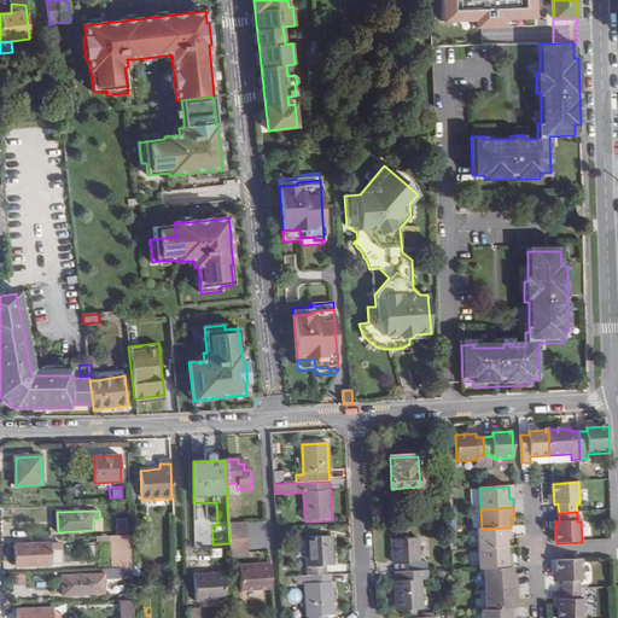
[(126,519),(116,519),(116,536),(127,536),(126,530),(130,530),(130,519),(126,520),(126,519)]
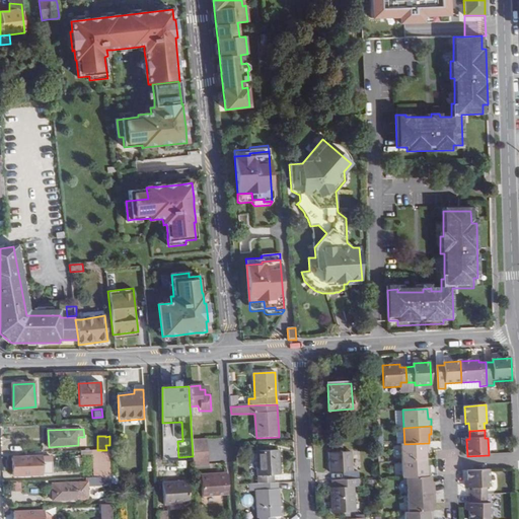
[(207,439),(192,440),(193,456),(194,465),(209,464),(207,439)]
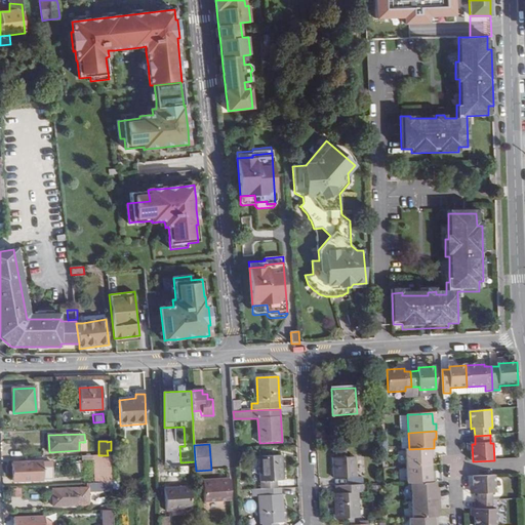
[(434,448),(409,449),(406,450),(406,467),(431,466),(431,456),(435,456),(434,448)]
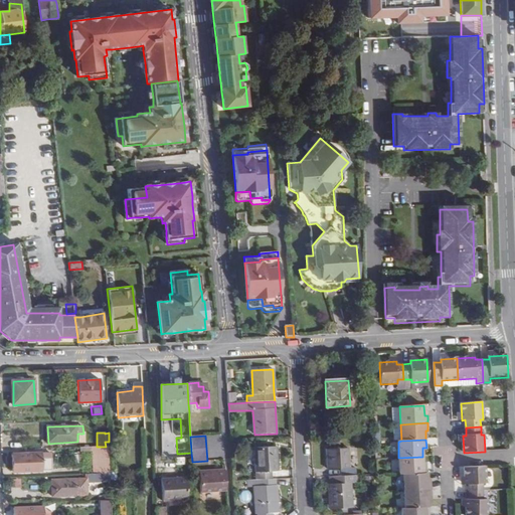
[(340,470),(341,477),(356,475),(355,468),(349,469),(348,449),(340,449),(340,443),(335,443),(335,450),(327,450),(329,470),(340,470)]
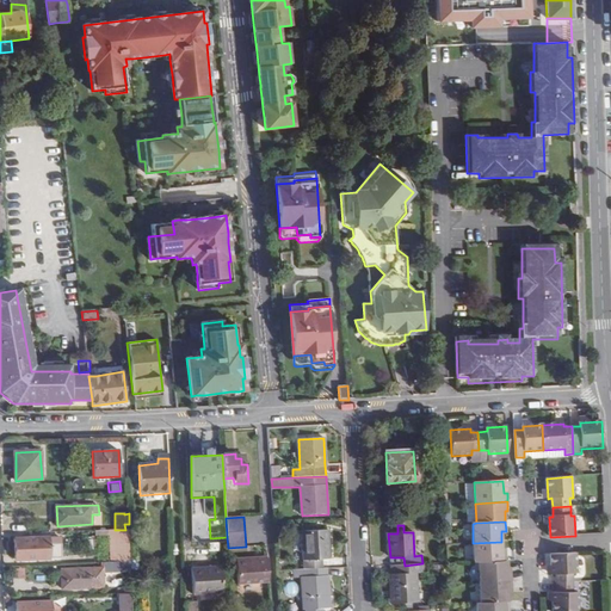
[(125,530),(115,530),(109,530),(110,562),(118,562),(130,561),(129,530),(125,530)]
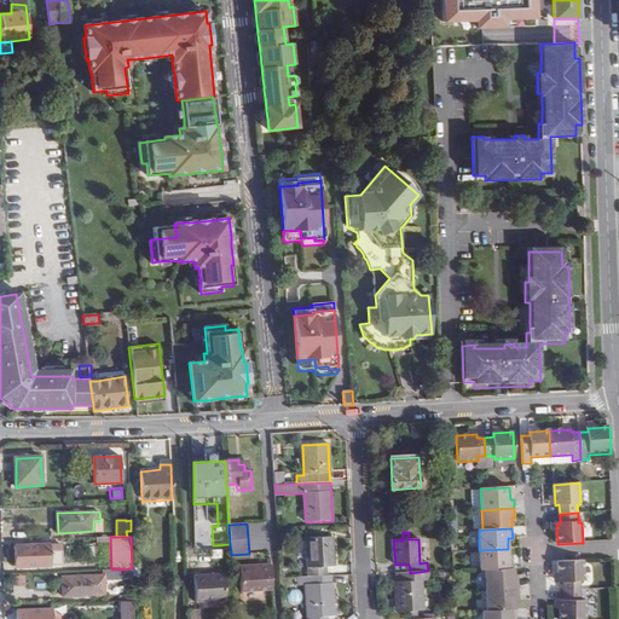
[(308,568),(334,567),(333,538),(307,538),(308,568)]
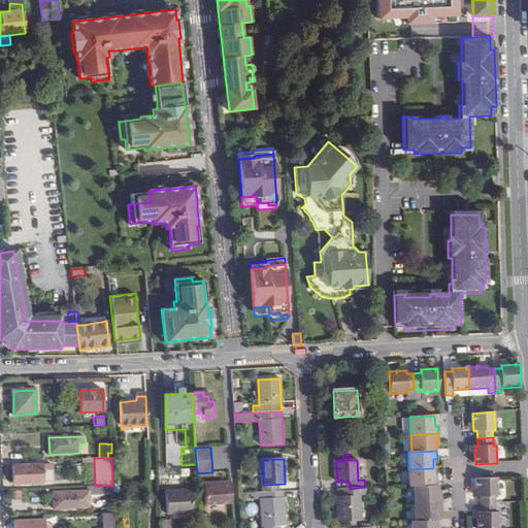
[(13,484),(54,483),(54,465),(12,466),(13,484)]
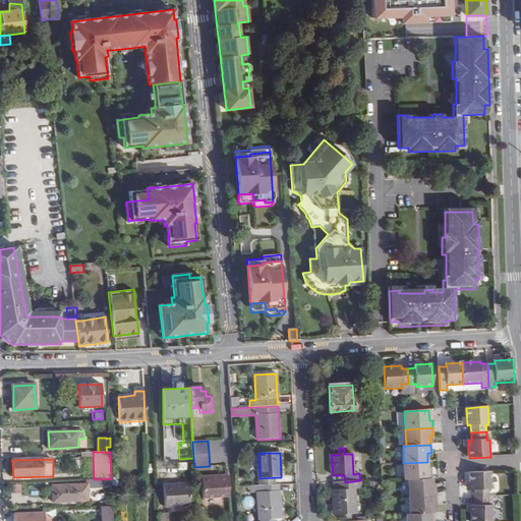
[(404,480),(408,480),(432,479),(431,472),(428,472),(427,462),(403,463),(404,480)]
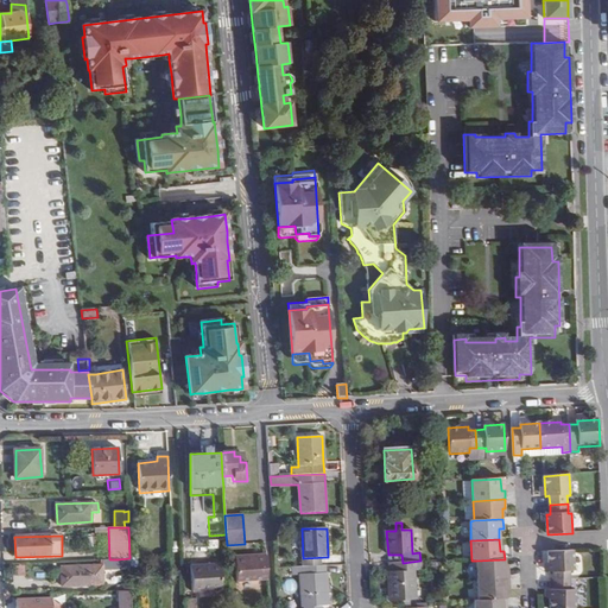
[(574,572),(572,551),(548,552),(549,574),(552,574),(553,582),(570,581),(570,572),(574,572)]
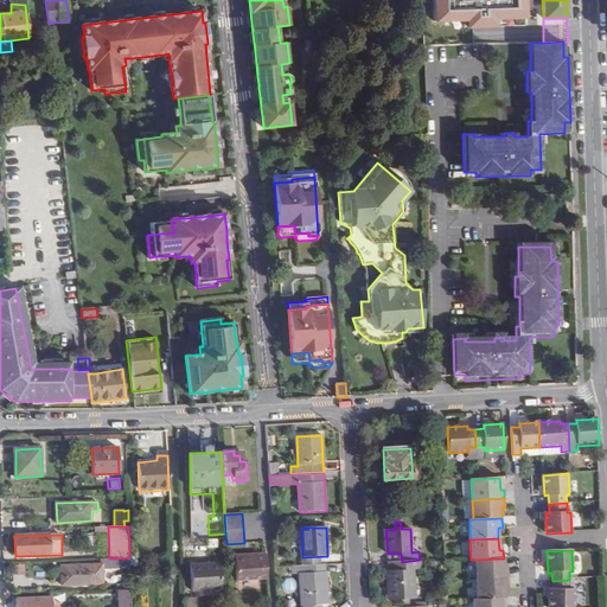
[(254,560),(235,562),(237,583),(267,581),(266,556),(254,557),(254,560)]
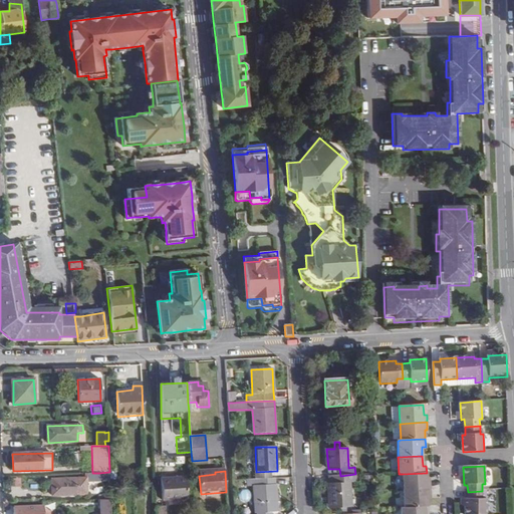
[(99,481),(99,479),(99,473),(92,473),(84,473),(84,478),(52,479),(53,496),(87,494),(87,482),(99,481)]
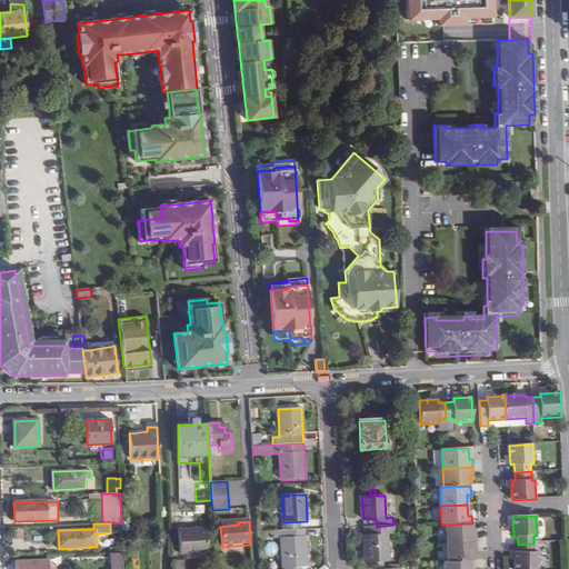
[(447,543),(477,542),(476,535),(472,535),(472,523),(446,525),(447,543)]
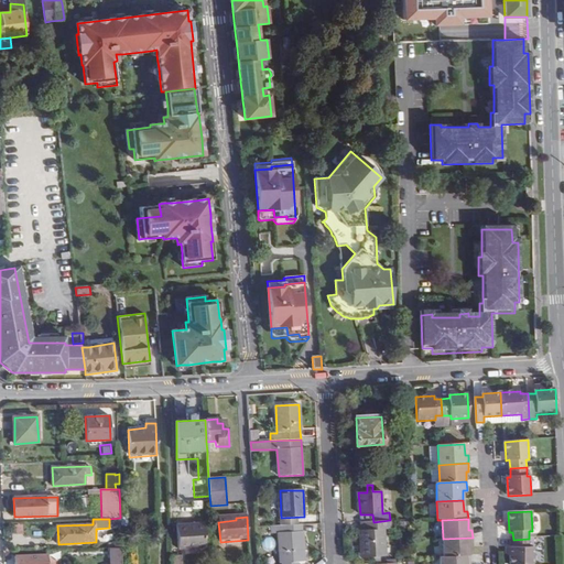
[(390,520),(373,522),(360,522),(362,531),(360,531),(361,559),(373,557),(373,562),(381,562),(380,556),(386,556),(384,530),(391,530),(390,520)]
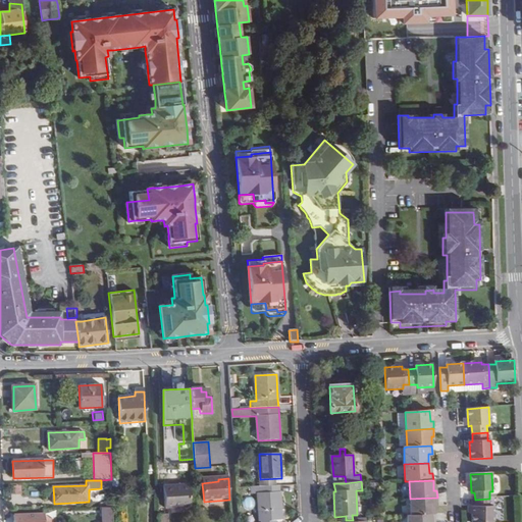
[(11,493),(19,493),(19,484),(12,484),(11,493)]
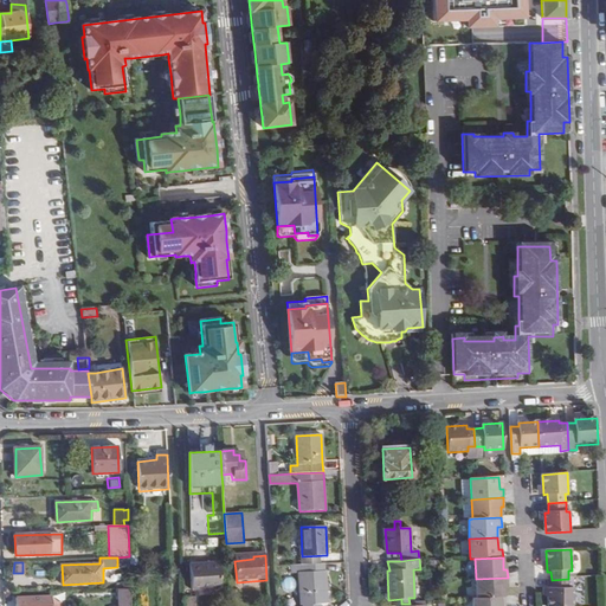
[(328,604),(326,563),(298,565),(301,605),(321,605),(322,604),(328,604)]
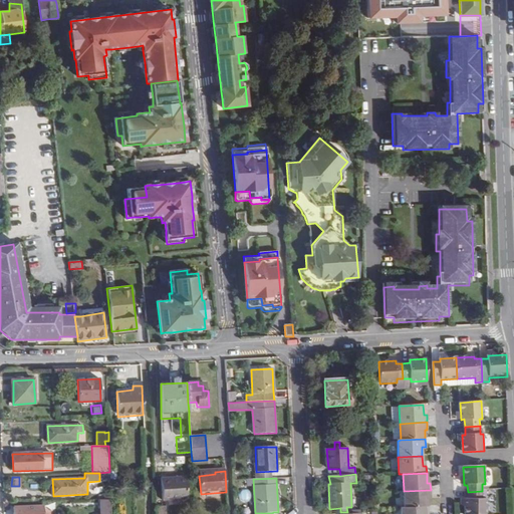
[(162,502),(189,501),(188,481),(162,482),(162,502)]
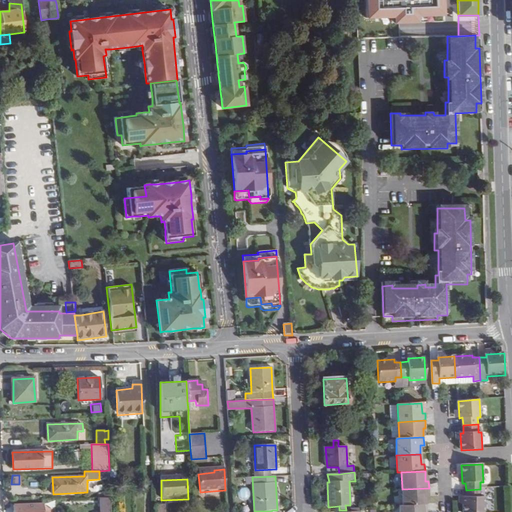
[(403,505),(426,504),(426,495),(429,495),(429,488),(402,489),(403,505)]
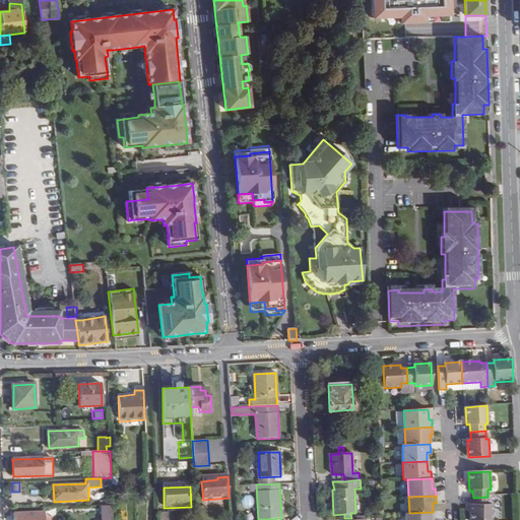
[(493,519),(492,504),(489,504),(488,497),(473,498),(473,505),(470,506),(470,519),(493,519)]
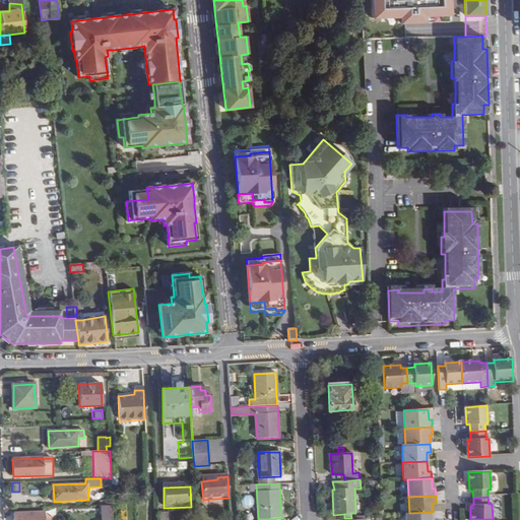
[(101,506),(101,519),(112,519),(112,505),(101,506)]
